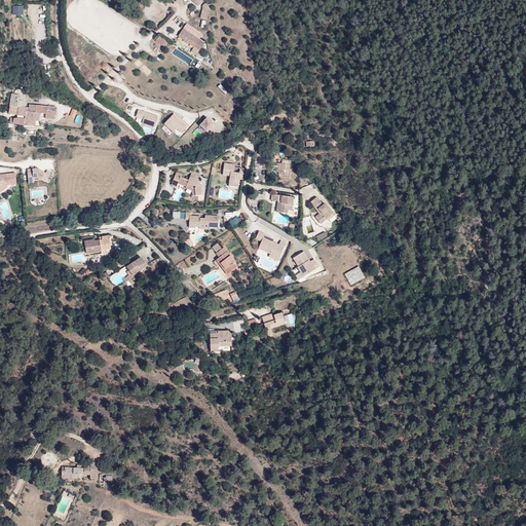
[(198,38),(183,27),(178,33),(193,45),(198,38)]
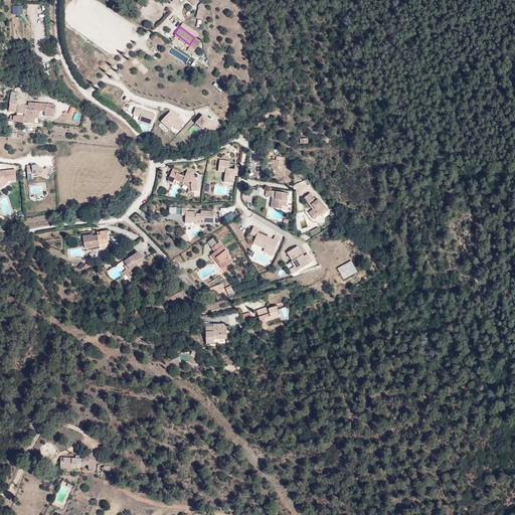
[(154,38),(162,43),(166,37),(160,33),(154,38)]
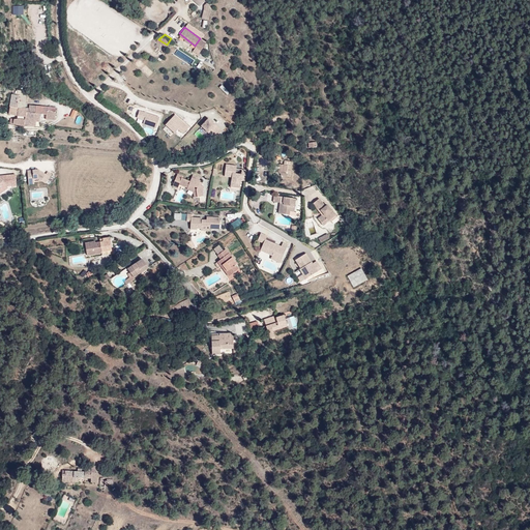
[(205,41),(200,38),(195,46),(199,49),(205,41)]
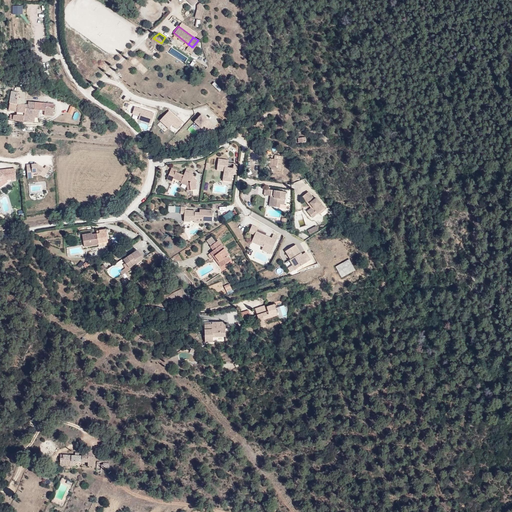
[(219,91),(222,88),(214,81),(211,83),(219,91)]
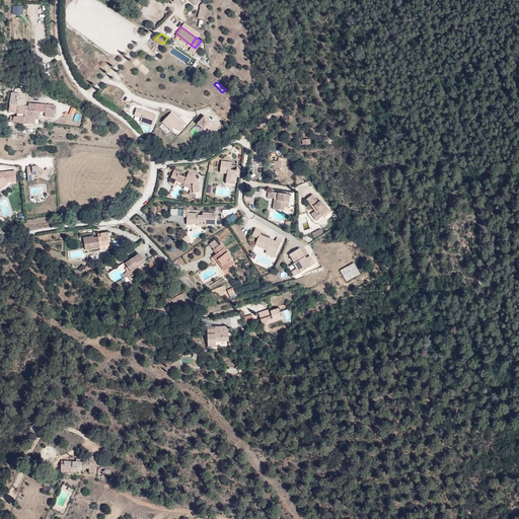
[(23,104),(24,92),(10,91),(9,112),(17,112),(17,116),(8,116),(8,120),(23,123),(25,104),(23,104)]
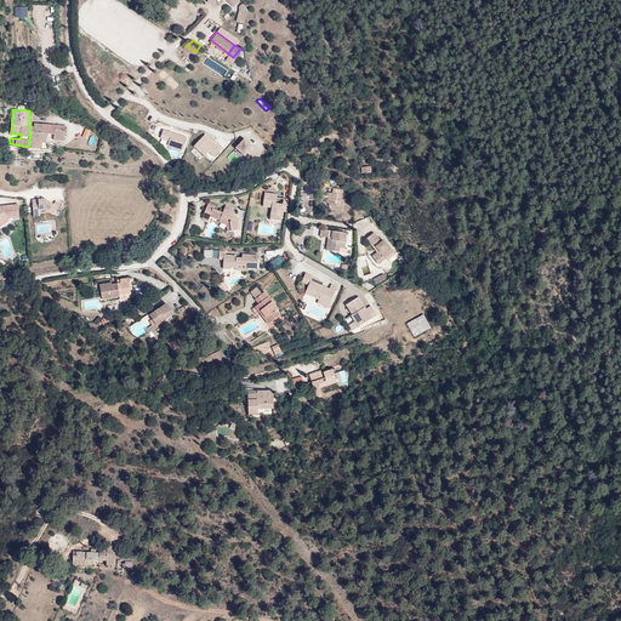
[(47,142),(50,134),(52,132),(52,140),(63,141),(64,129),(55,127),(55,124),(32,123),(32,125),(30,125),(28,147),(43,147),(43,142),(47,142)]
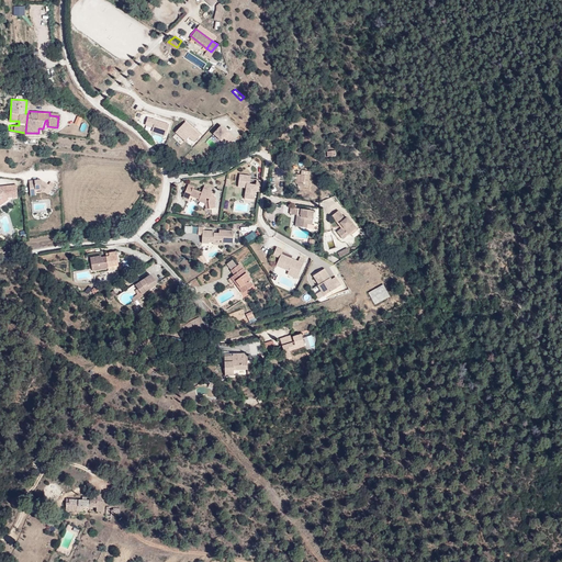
[(166,136),(170,123),(147,116),(145,125),(153,127),(152,132),(166,136)]
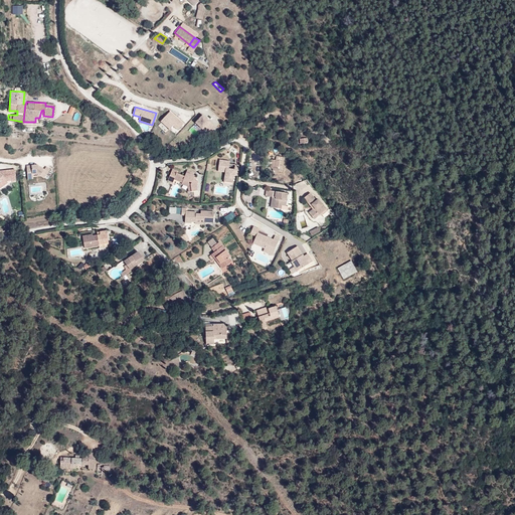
[(184,124),(170,111),(161,120),(170,129),(173,125),(178,130),(184,124)]
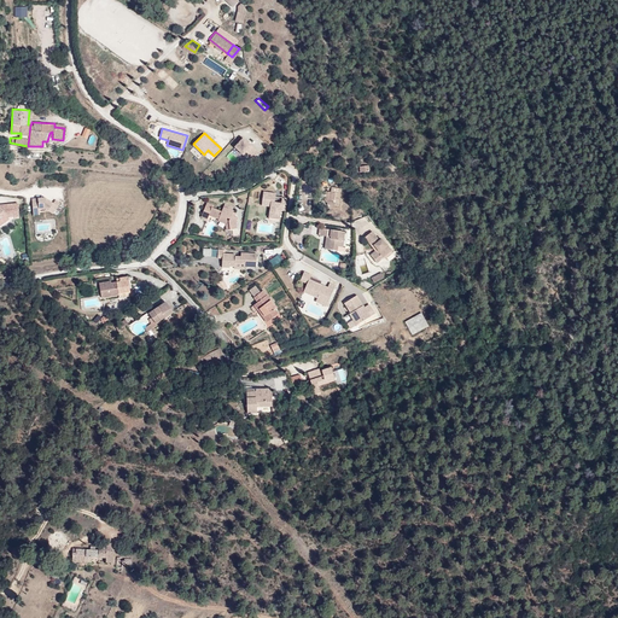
[(260,150),(244,134),(235,145),(244,152),(246,151),(252,157),(260,150)]
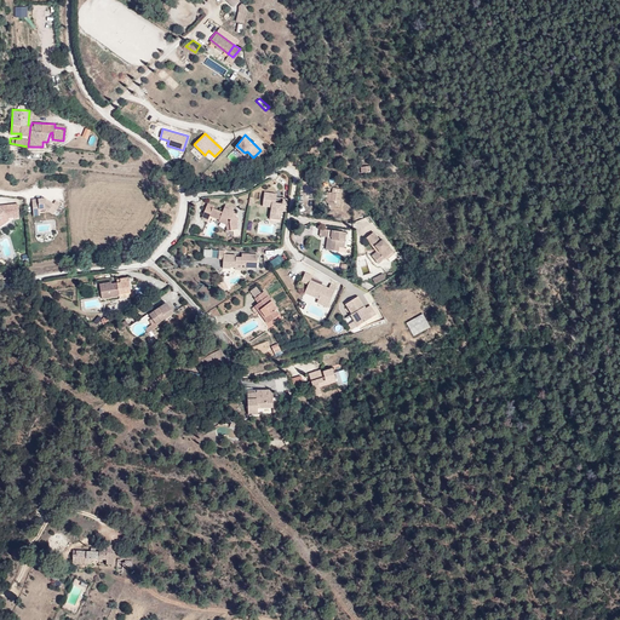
[(227,156),(234,162),(242,154),(235,148),(227,156)]
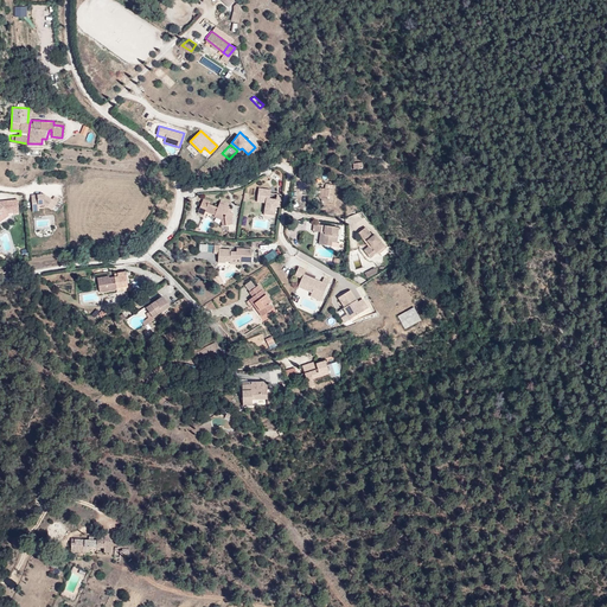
[(280,208),(285,196),(273,192),(274,189),(262,185),(259,197),(267,200),(264,208),(274,211),(275,206),(280,208)]
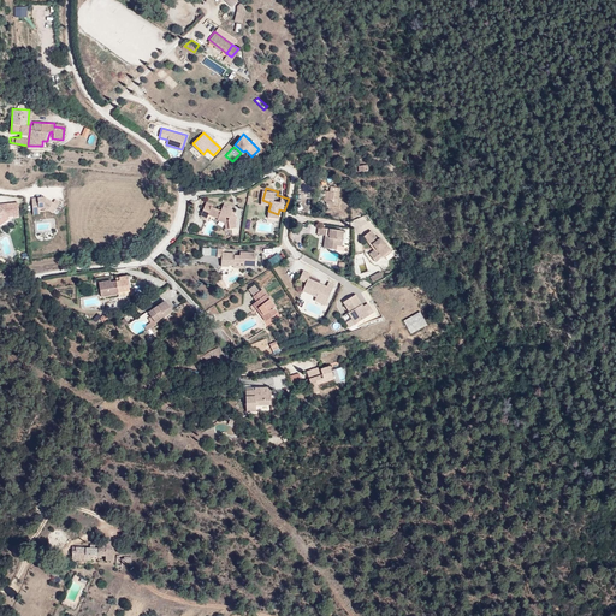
[(348,213),(353,194),(341,189),(339,194),(336,205),(333,203),(332,209),(348,213)]
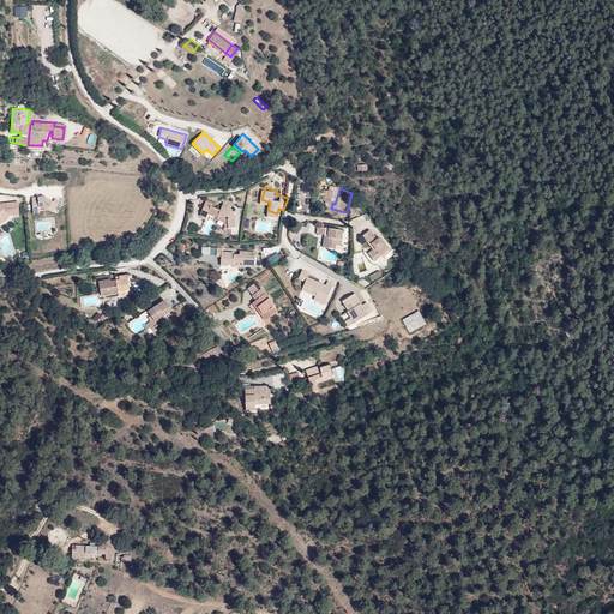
[(335,204),(338,193),(329,190),(325,200),(332,203),(335,204)]
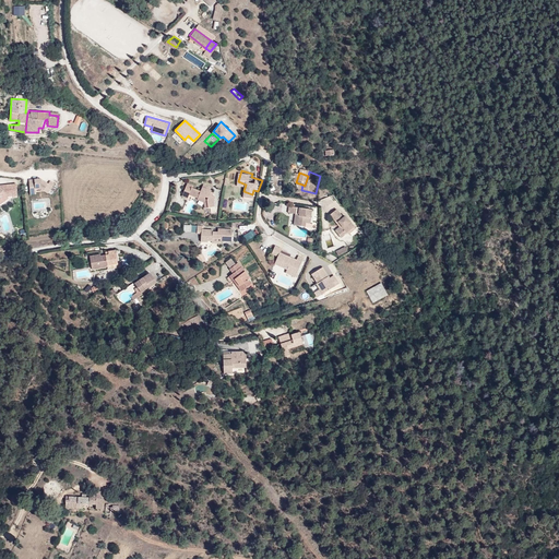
[(28,179),(30,191),(36,191),(35,188),(38,188),(43,190),(44,190),(47,193),(54,183),(49,180),(47,183),(40,179),(28,179)]
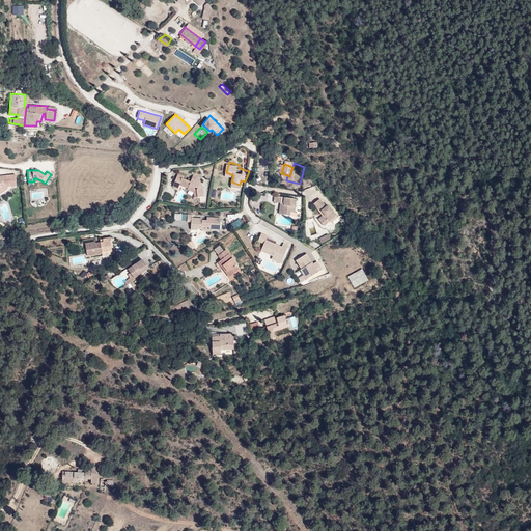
[(202,185),(204,180),(196,176),(195,180),(187,177),(187,176),(183,173),(177,186),(183,188),(184,184),(192,187),(193,186),(198,188),(199,186),(201,187),(200,189),(201,196),(207,195),(206,190),(208,187),(202,185)]
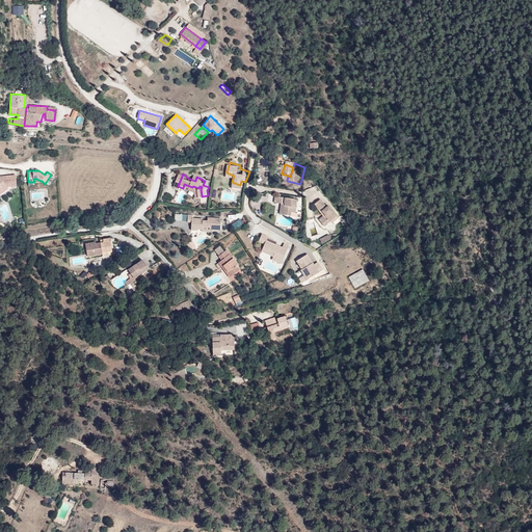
[(0,189),(6,186),(5,186),(16,185),(16,175),(4,176),(4,178),(1,179),(0,176),(0,189)]
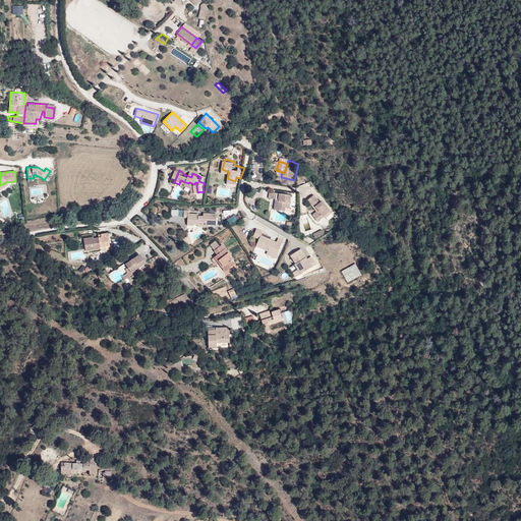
[(197,192),(196,185),(197,183),(195,182),(194,184),(189,182),(188,183),(187,185),(193,188),(194,193),(197,192)]
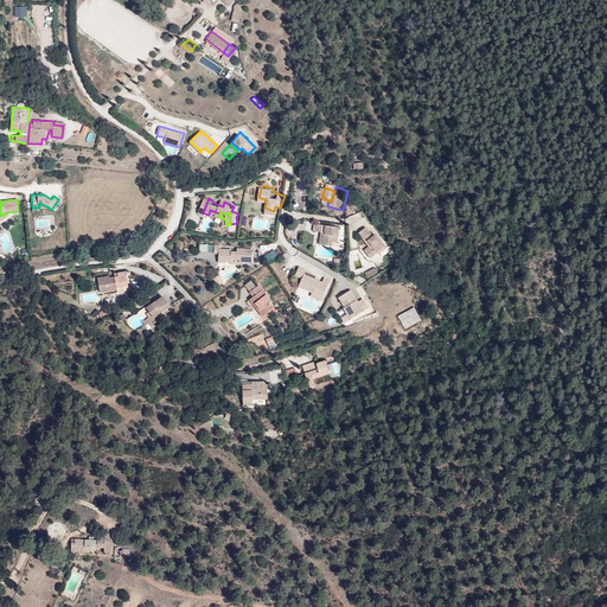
[(333,248),(338,229),(314,222),(313,229),(320,231),(325,232),(321,244),(333,248)]
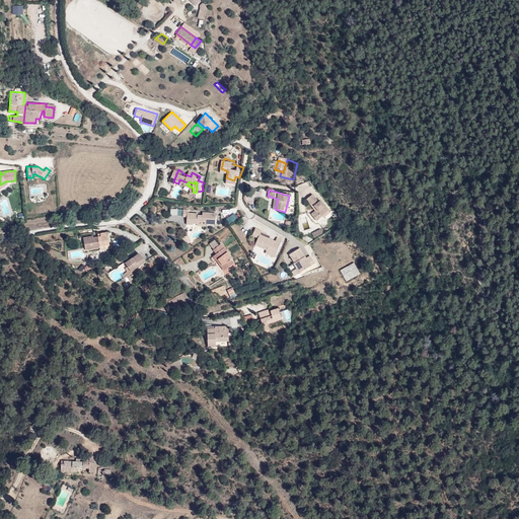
[(329,209),(321,199),(319,200),(313,193),(307,198),(317,211),(313,214),(317,219),(322,215),(329,209)]
